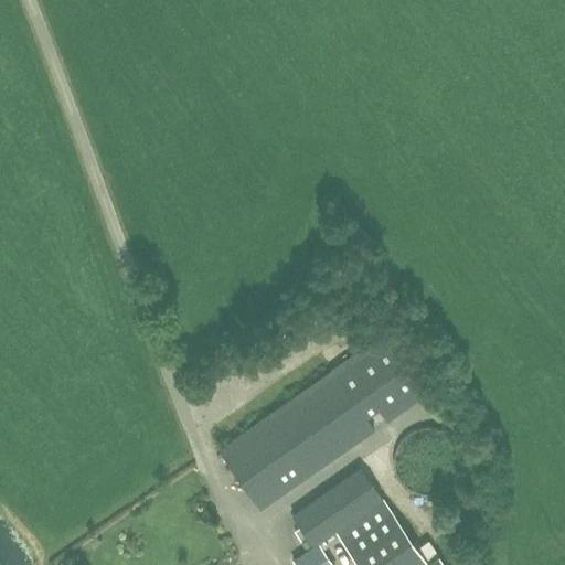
[(424,394),(382,334),(219,448),(260,508),(374,428),(365,416),(377,407),(386,420),(424,394)]
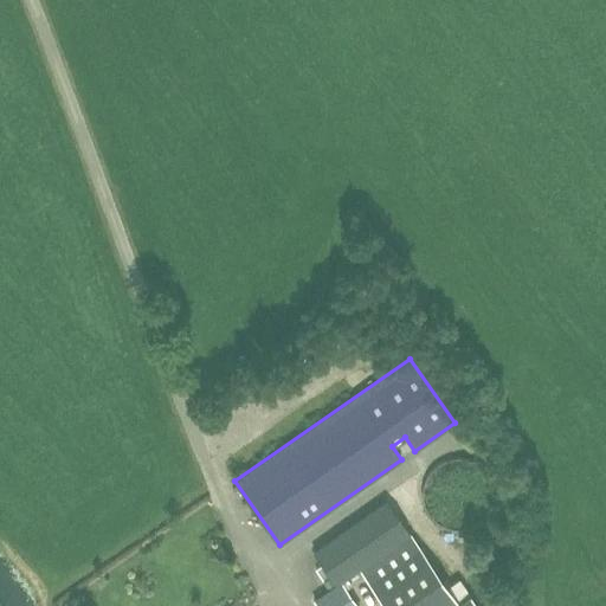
[(484,517),(490,508),(492,497),(491,487),(488,476),(481,468),(471,463),(461,459),(450,461),(439,465),(431,472),(425,481),(423,491),(424,503),(427,513),(434,522),(444,528),(455,530),(465,529),(476,524),(484,517)]
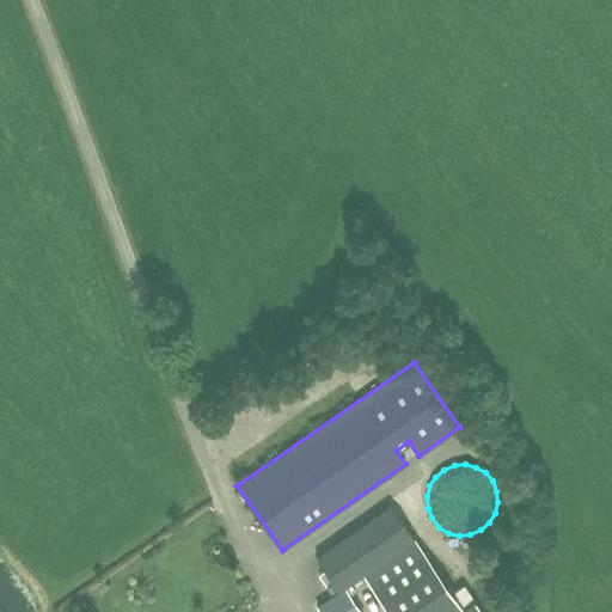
[(390,505),(317,557),(340,589),(414,538),(390,505)]
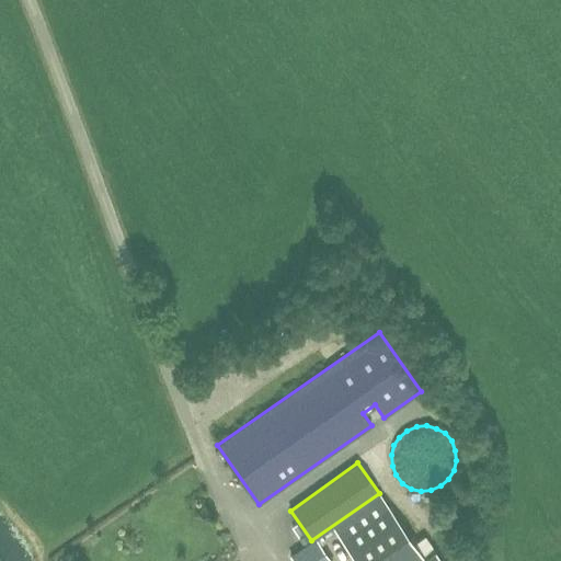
[(333,528),(356,560),(442,560),(435,551),(424,559),(379,495),(333,528)]
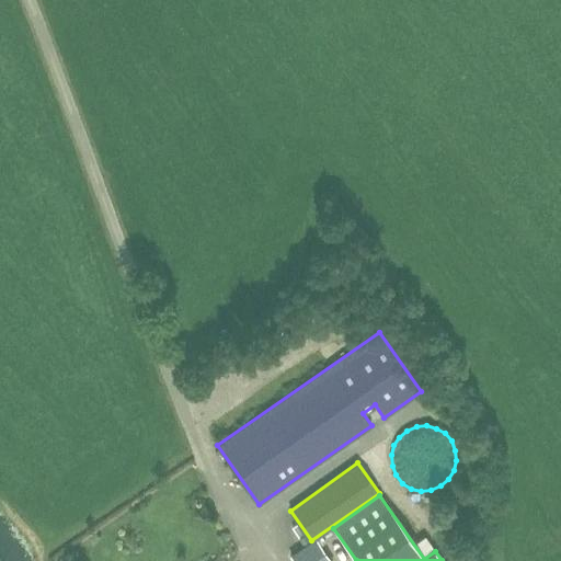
[(332,560),(317,539),(292,557),(295,560),(332,560)]
